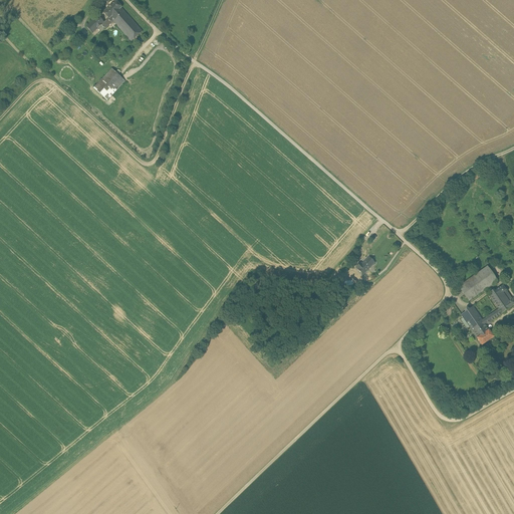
[(116,0),(103,12),(108,18),(108,19),(110,17),(121,8),(122,7),(116,0)]
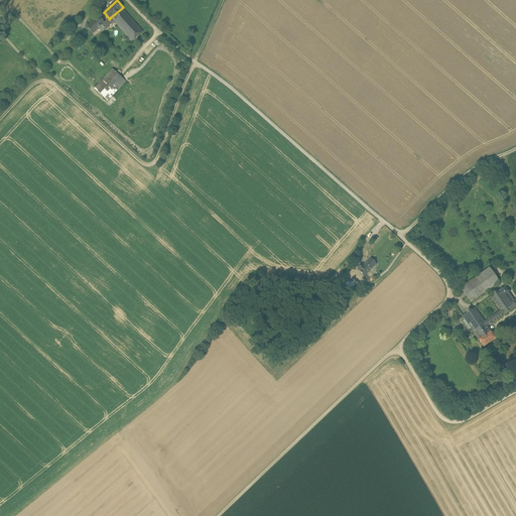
[(143,31),(122,8),(111,17),(114,21),(131,41),(143,31)]
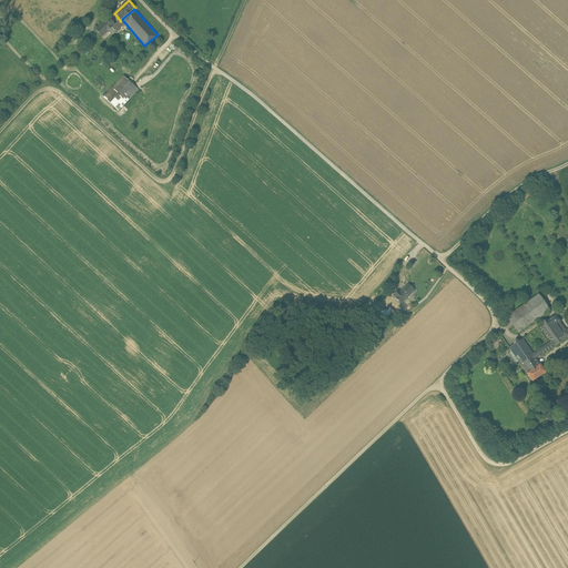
[(109,18),(95,29),(102,37),(113,28),(115,26),(115,24),(109,18)]
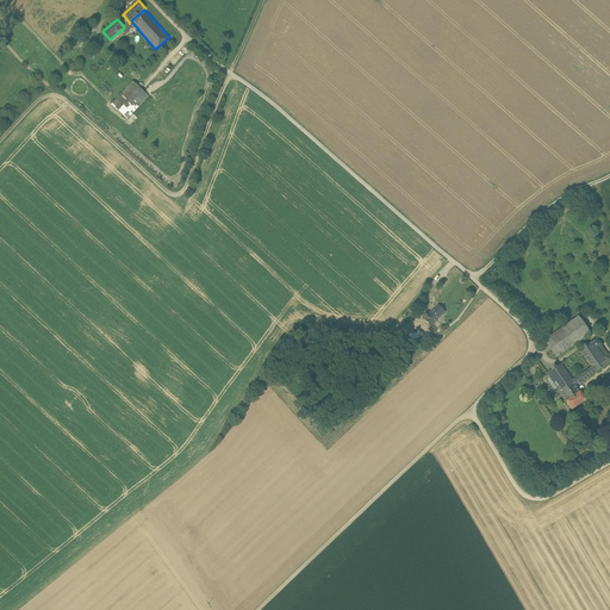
[(129,22),(124,26),(124,27),(122,30),(125,33),(135,25),(131,20),(129,23),(129,22)]
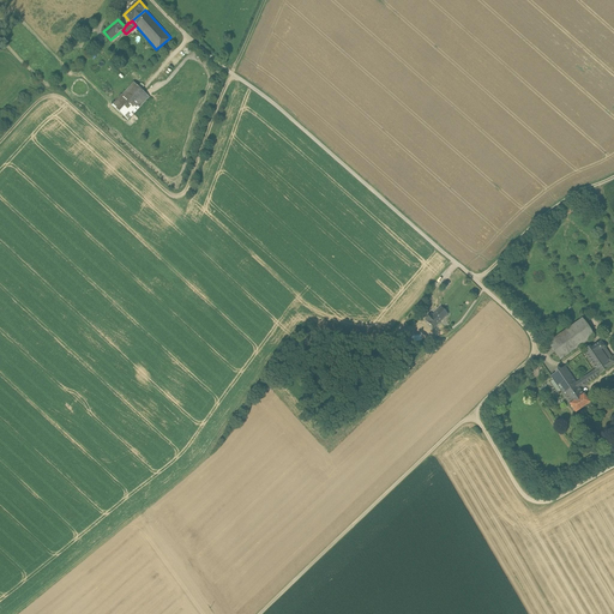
[(150,97),(133,82),(112,106),(127,120),(150,97)]
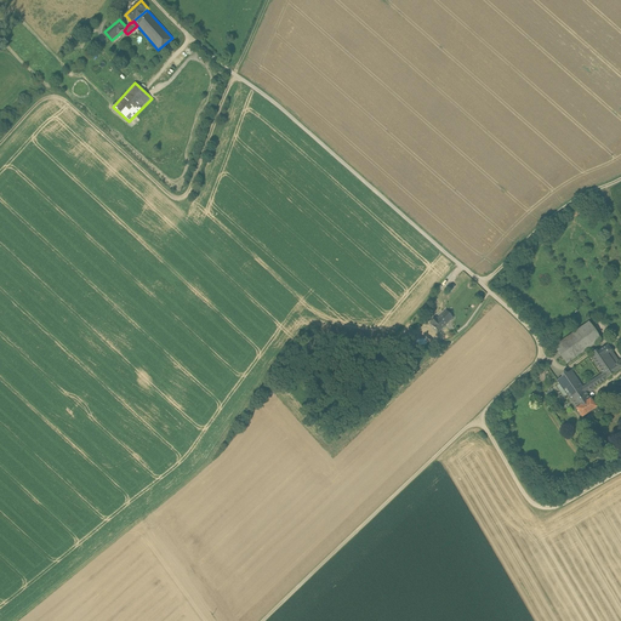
[(438,319),(444,325),(444,326),(453,318),(446,311),(438,319)]
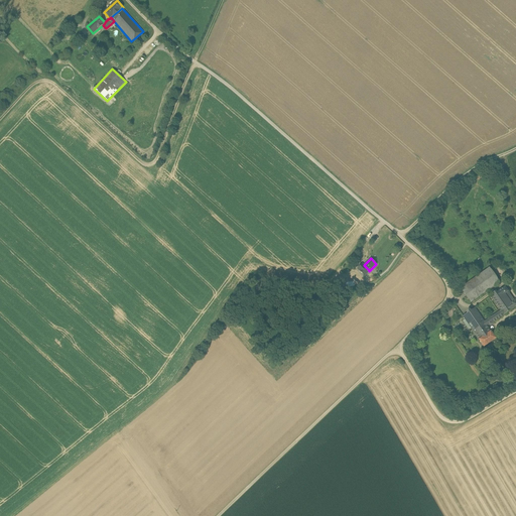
[(369,270),(364,265),(362,263),(357,268),(365,275),(369,270)]
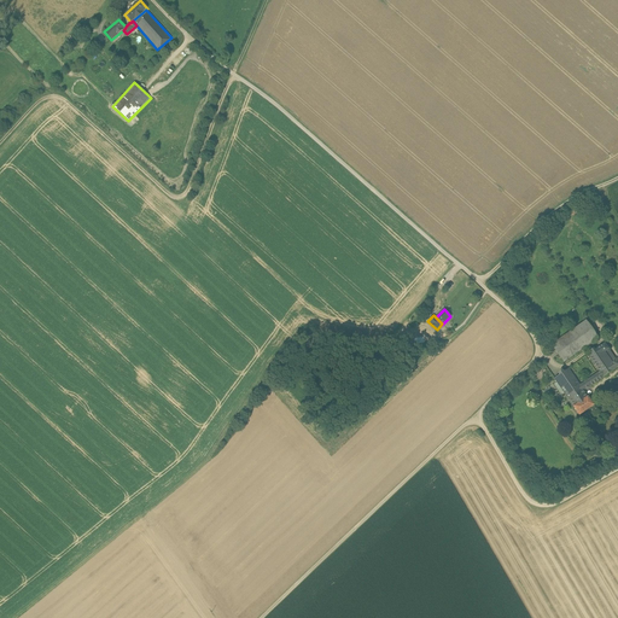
[(587,320),(552,344),(564,362),(599,338),(587,320)]
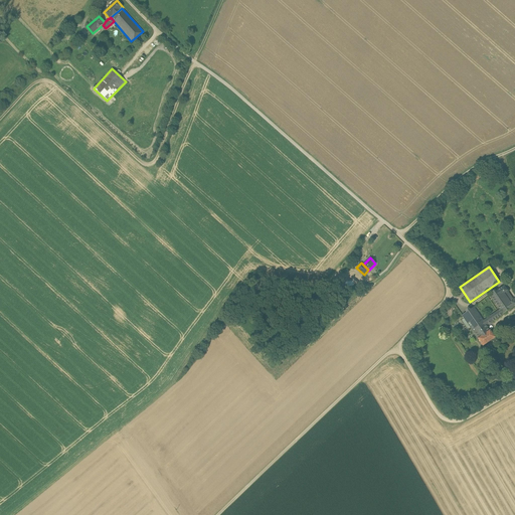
[(504,286),(490,296),(500,309),(513,300),(504,286)]
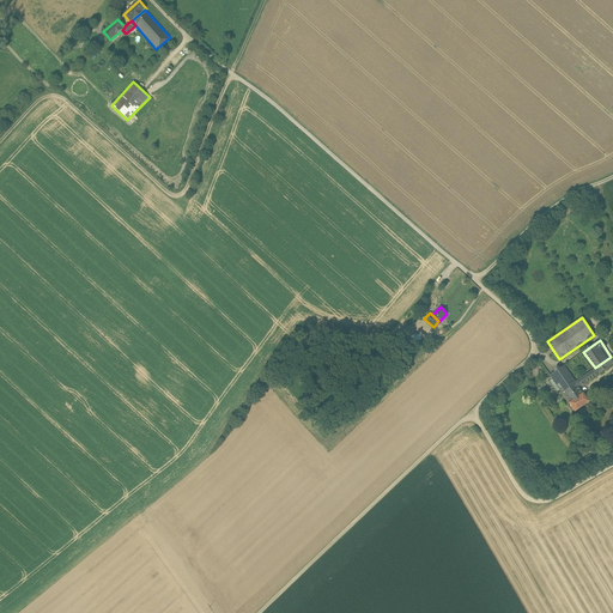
[(595,368),(575,382),(578,387),(612,363),(612,358),(612,357),(611,357),(595,368)]
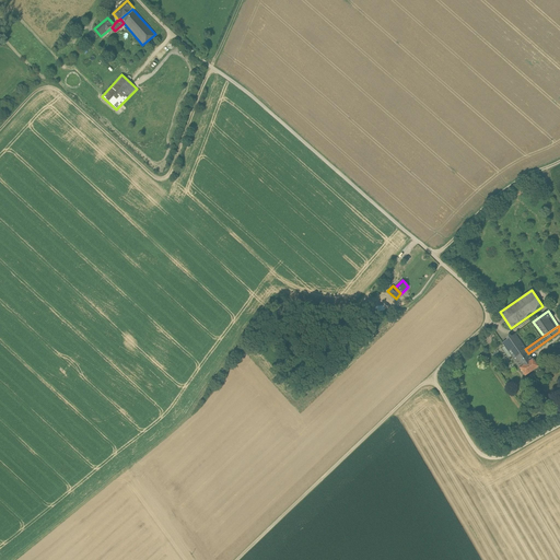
[(515,334),(502,342),(520,369),(533,359),(528,353),(525,349),(515,334)]
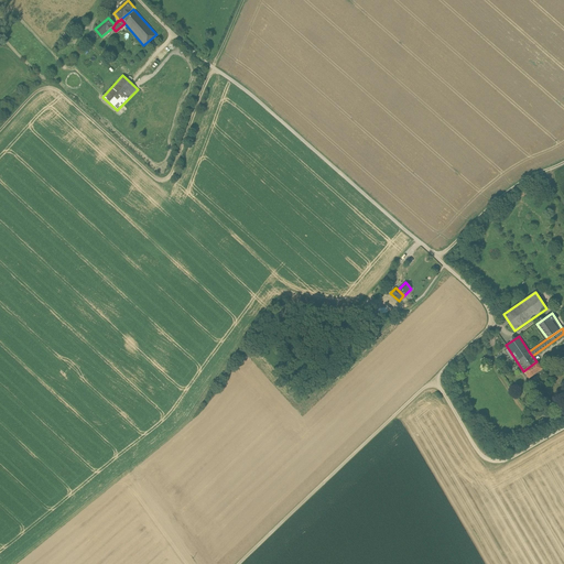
[(523,371),(529,379),(542,370),(537,361),(523,371)]
